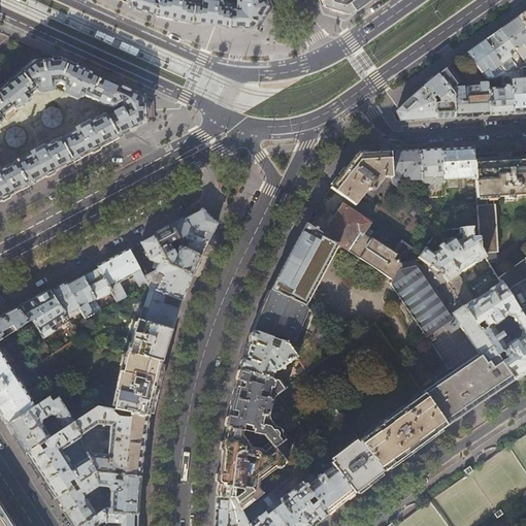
[(201,19),(205,19),(220,21),(220,20),(229,21),(229,22),(236,22),(255,23),(269,1),(268,0),(130,0),(131,1),(138,4),(155,9),(169,12),(193,18),(193,17),(201,18),(201,19)]
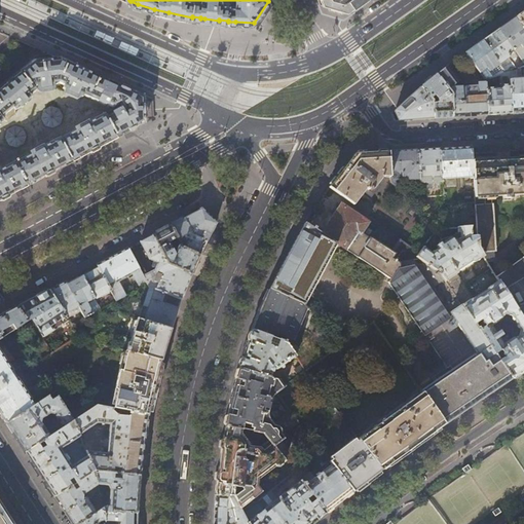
[(323,0),(324,1),(348,8),(360,0),(323,0)]
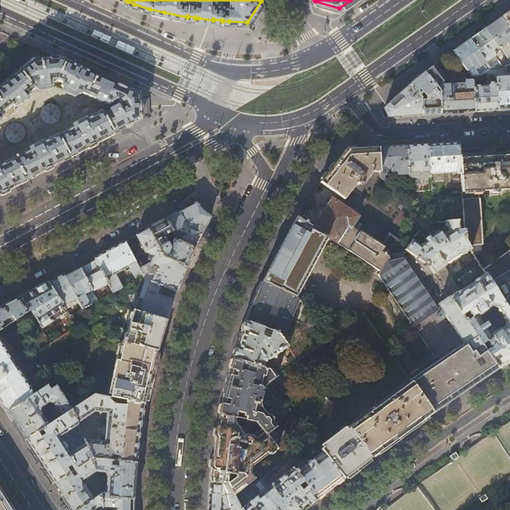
[(496,19),(488,26),(509,57),(509,22),(504,14),(496,19)]
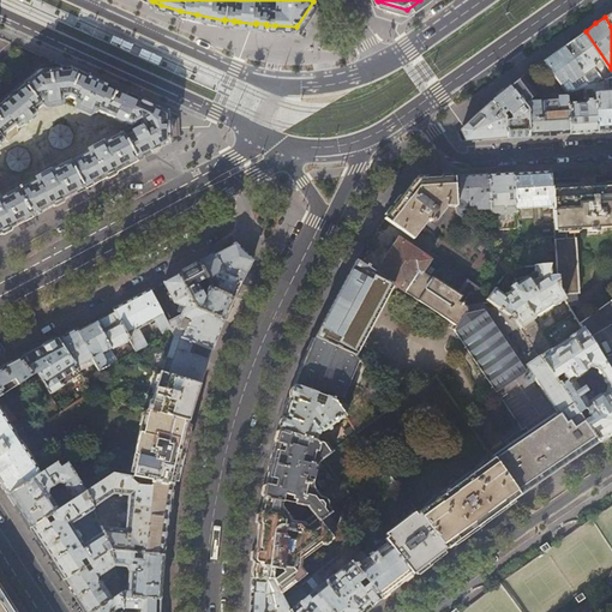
[(576,37),(565,45),(592,83),(598,82),(611,76),(611,69),(586,31),(576,37)]
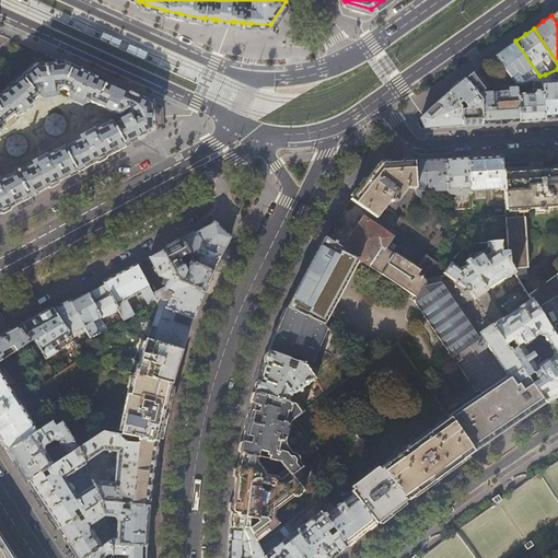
[(539,76),(515,41),(508,47),(498,54),(502,60),(519,83),(534,78),(539,76)]
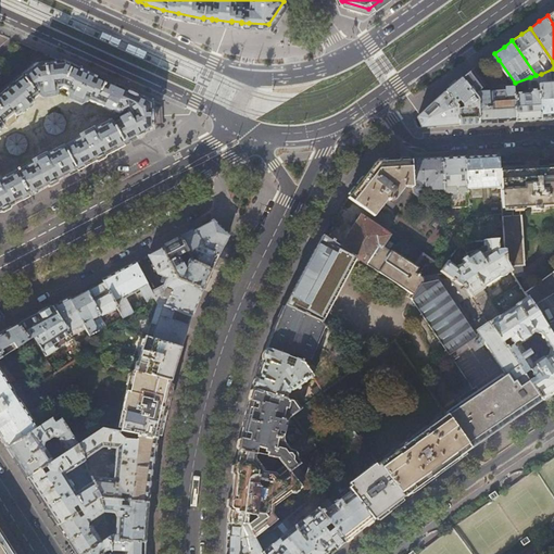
[(494,53),(482,61),(487,65),(489,66),(490,66),(499,60),(494,53)]
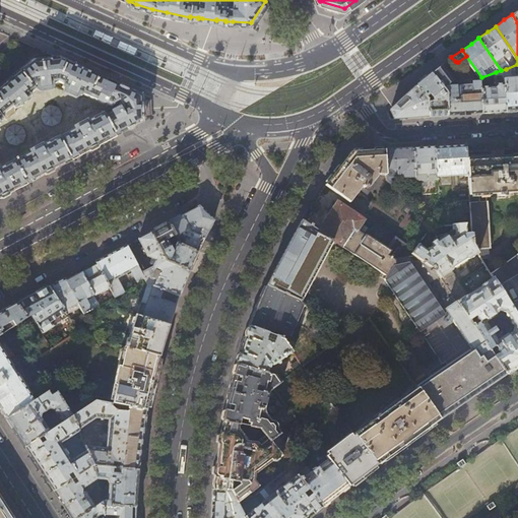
[(36,59),(0,87),(0,196),(5,194),(47,171),(93,146),(125,130),(144,119),(144,93),(114,80),(94,71),(73,62),(60,56),(55,57),(36,59)]
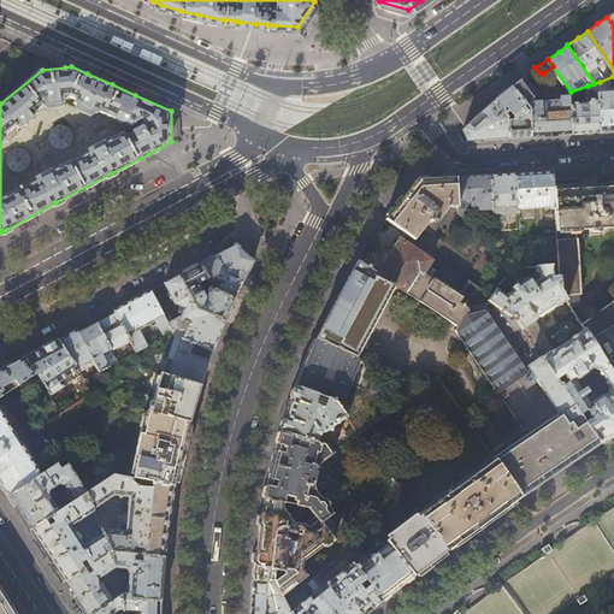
[(513,86),(526,102),(529,102),(541,93),(526,75),(513,86)]
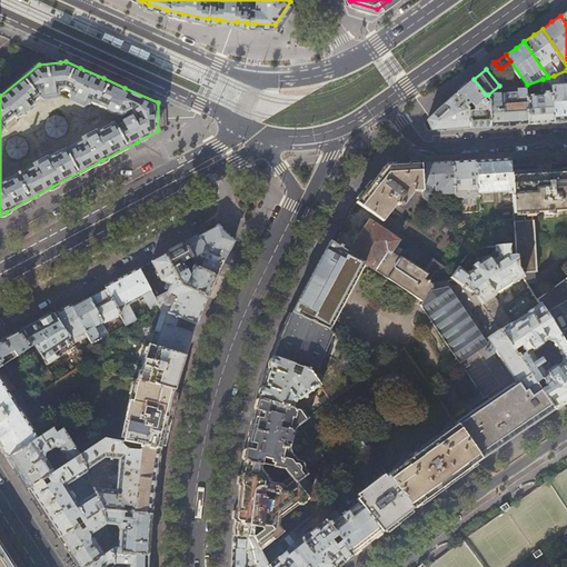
[(566,70),(554,76),(556,120),(565,120),(566,120),(566,70)]
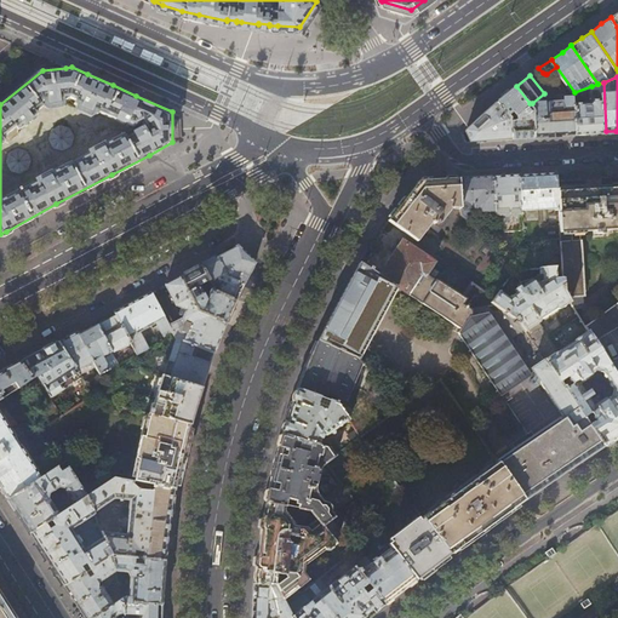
[(604,83),(598,84),(591,86),(593,101),(576,102),(577,133),(594,132),(606,131),(604,83)]
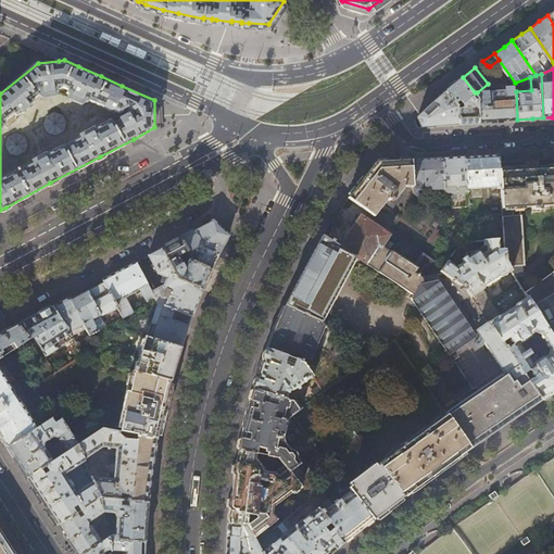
[(455,84),(447,90),(460,106),(461,123),(467,122),(480,122),(479,98),(475,92),(463,77),(455,84)]
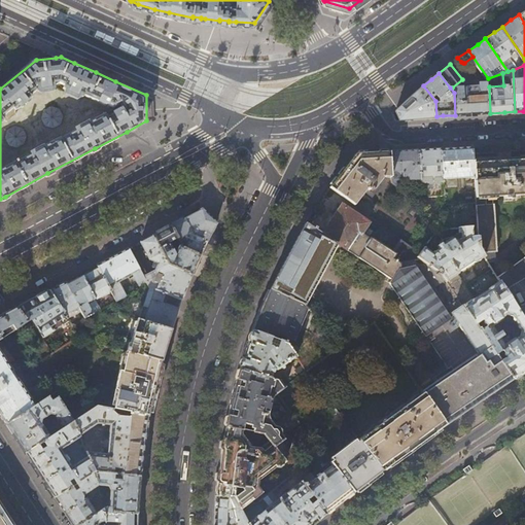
[(452,88),(450,88),(454,93),(455,115),(478,113),(490,113),(489,86),(488,80),(481,81),(481,85),(452,88)]
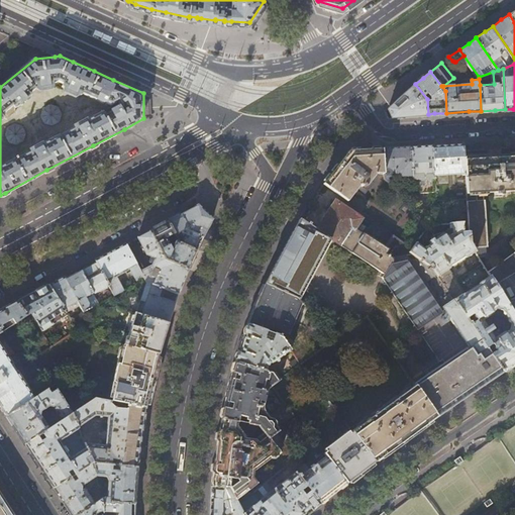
[(418,114),(428,114),(427,99),(415,84),(402,96),(390,107),(394,116),(418,114)]
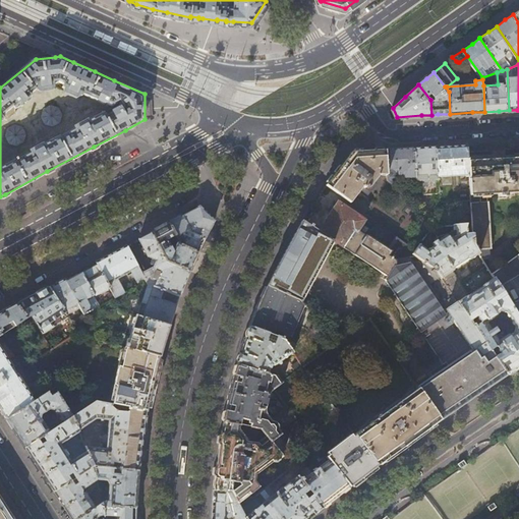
[(453,143),(438,145),(441,191),(442,199),(471,197),(469,157),(468,143),(453,143)]
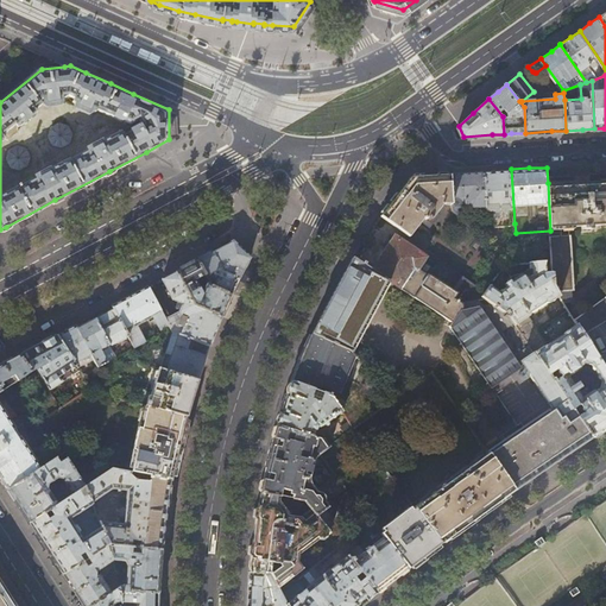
[(503,170),(485,171),(487,206),(487,209),(492,209),(492,225),(515,223),(511,169),(503,170)]
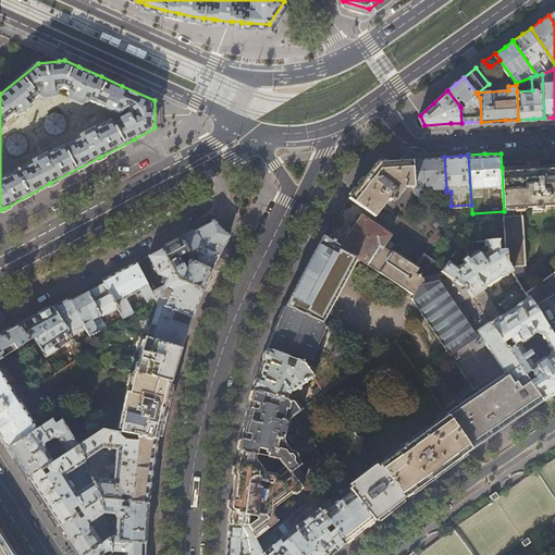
[(432,157),(415,158),(416,185),(417,190),(421,195),(430,186),(432,188),(446,188),(444,157),(432,157)]
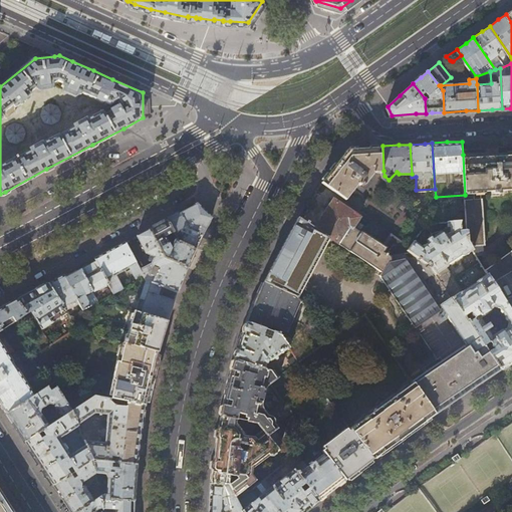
[(375,172),(384,171),(382,146),(374,147),(348,148),(323,181),(347,199),(359,182),(362,183),(362,182),(365,184),(367,183),(375,172)]
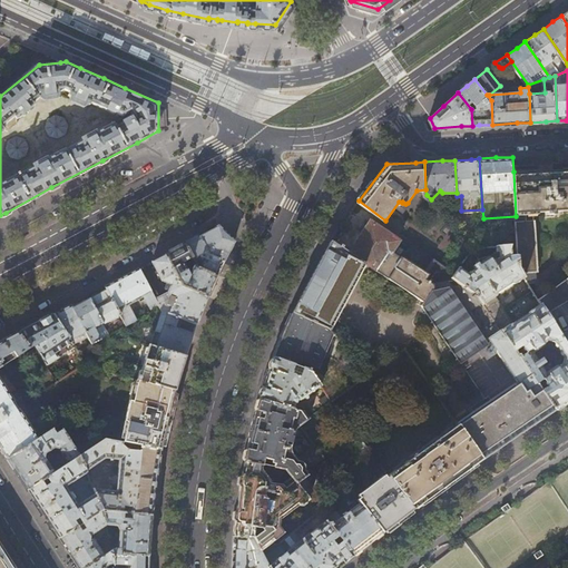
[(567,167),(549,169),(513,172),(516,216),(518,243),(519,255),(519,266),(526,276),(527,278),(538,277),(537,270),(538,270),(535,211),(548,209),(548,213),(556,212),(556,209),(567,207),(567,167)]
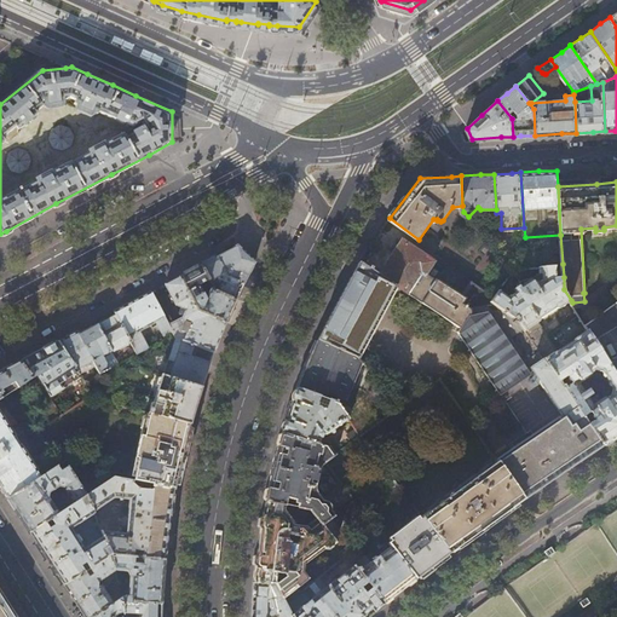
[(344,294),(319,339),(357,355),(361,357),(399,286),(422,301),(424,300),(462,327),(459,330),(501,393),(535,369),(569,420),(570,421),(571,421),(572,421),(574,421),(577,426),(514,468),(509,461),(507,460),(502,463),(525,496),(540,488),(587,455),(604,444),(520,319),(496,301),(472,306),(465,301),(467,297),(439,278),(438,280),(428,274),(437,260),(404,237),(380,274),(362,260),(344,294)]
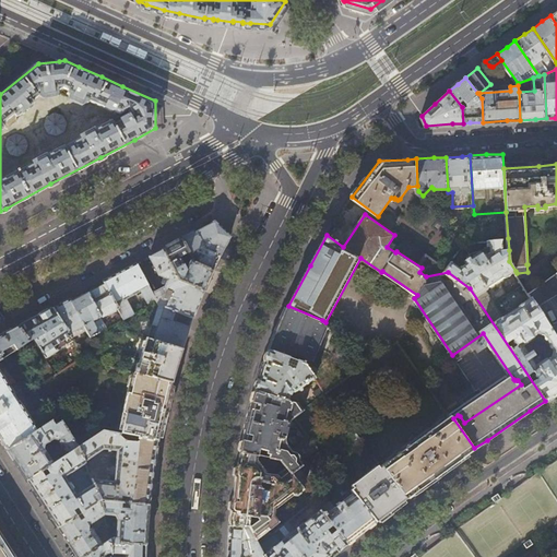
[(206,225),(198,229),(208,247),(222,255),(227,243),(232,235),(216,220),(206,225)]
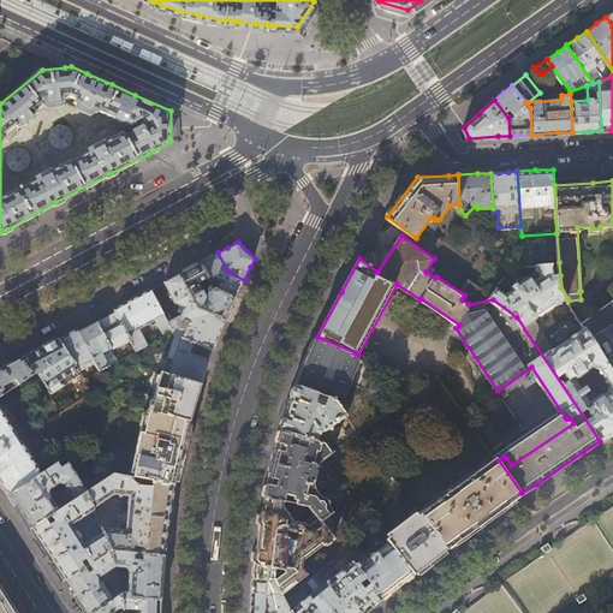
[(209,257),(201,261),(215,287),(236,297),(240,287),(244,280),(228,272),(218,253),(209,257)]
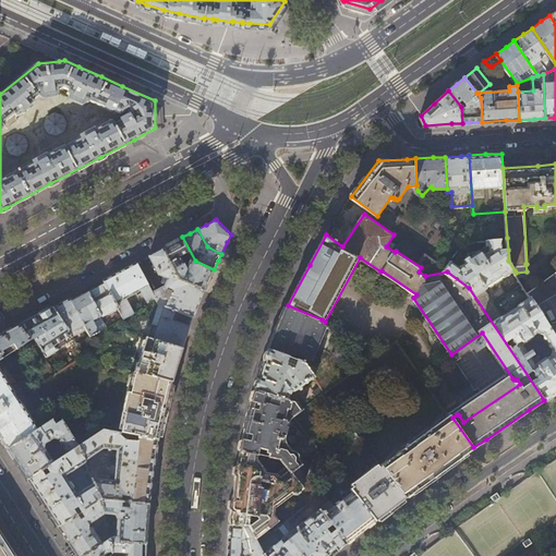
[(172,242),(164,248),(179,278),(205,289),(209,279),(214,269),(195,261),(182,237),(172,242)]
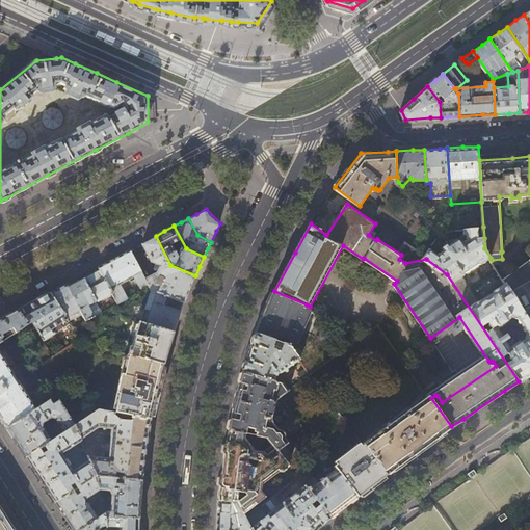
[(423,257),(426,259),(447,274),(519,381),(529,375),(529,321),(511,290),(506,283),(496,290),(495,292),(493,292),(487,294),(487,296),(486,297),(484,296),(481,298),(481,300),(465,274),(465,272),(467,272),(472,269),(472,268),(472,267),(474,268),(478,265),(478,263),(481,263),(491,258),(484,248),(484,238),(478,238),(477,228),(466,228),(467,239),(460,239),(449,246),(447,243),(450,240),(443,230),(423,257)]
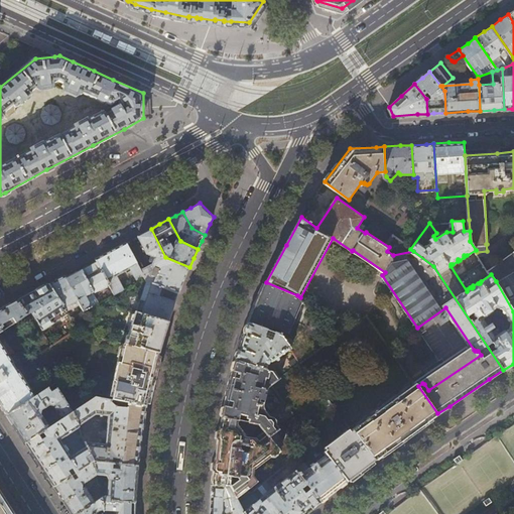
[(165,257),(151,229),(139,235),(148,251),(156,256),(154,262),(142,268),(146,276),(147,279),(153,281),(179,292),(189,267),(165,257)]
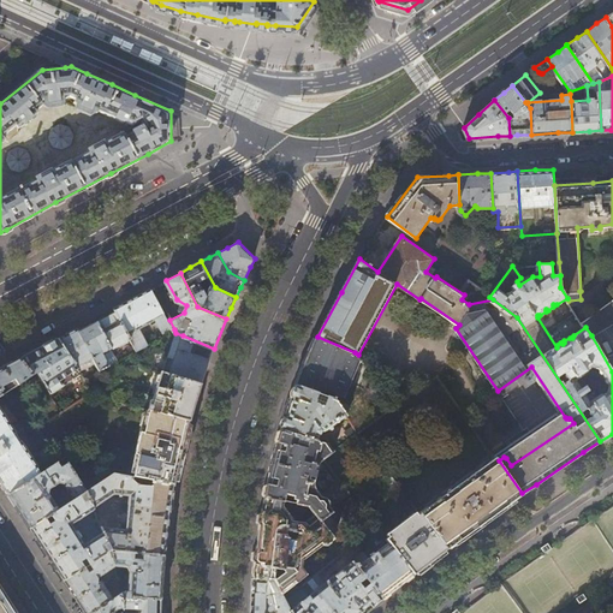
[(115,308),(117,310),(131,337),(138,349),(149,343),(141,327),(158,317),(162,328),(166,334),(174,329),(170,320),(152,287),(138,295),(115,308)]
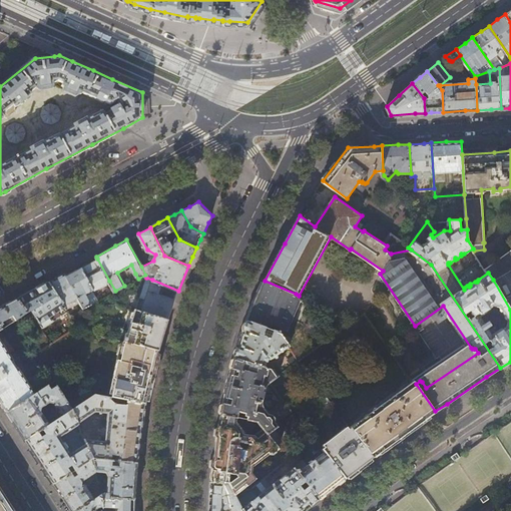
[(510,248),(485,268),(488,273),(493,280),(510,269),(510,248)]
